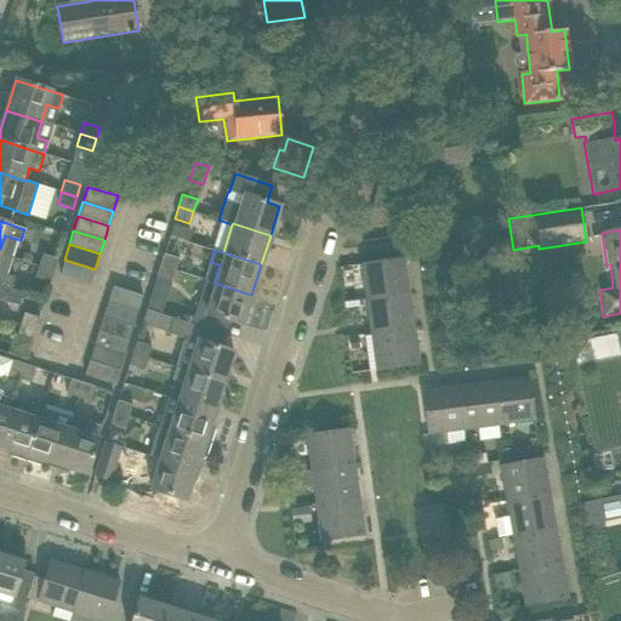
[(43,254),(38,266),(53,271),(57,258),(43,254)]
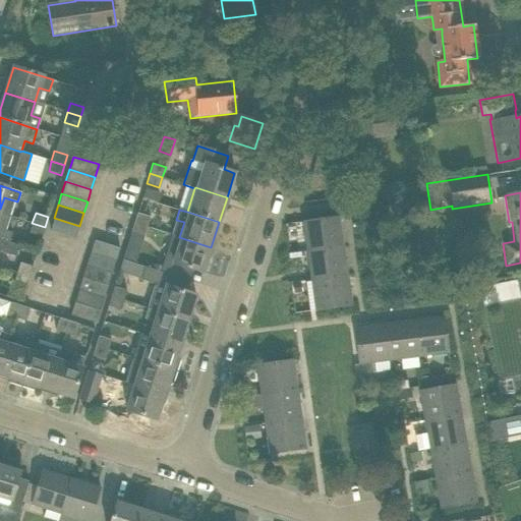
[(136,213),(133,223),(147,227),(150,217),(136,213)]
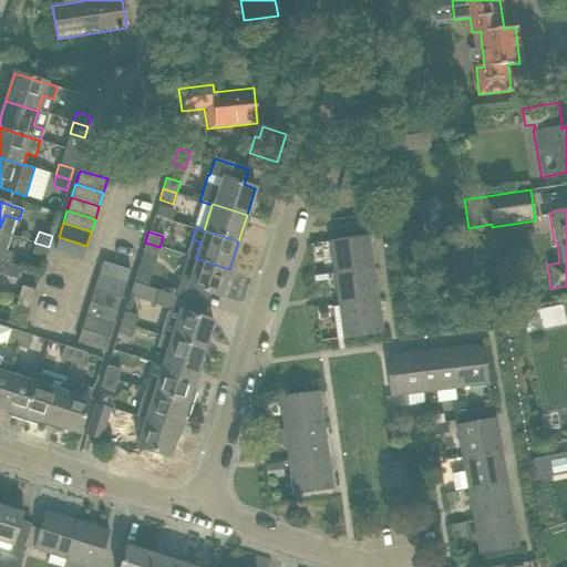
[(329,241),(333,275),(373,268),(369,236),(329,241)]
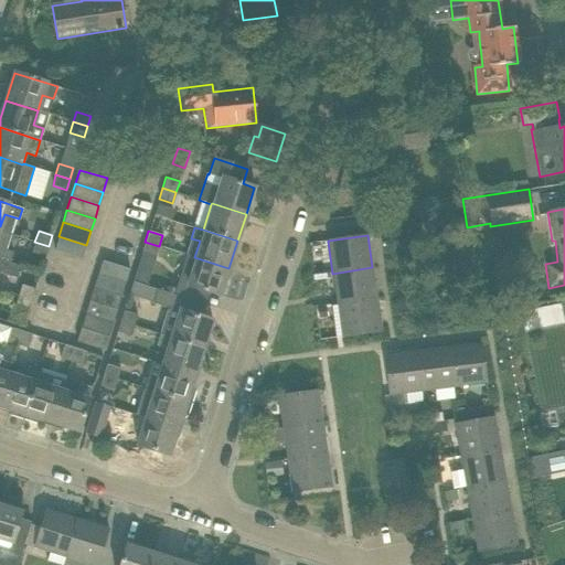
[(86,245),(59,236),(54,251),(82,259),(86,245)]
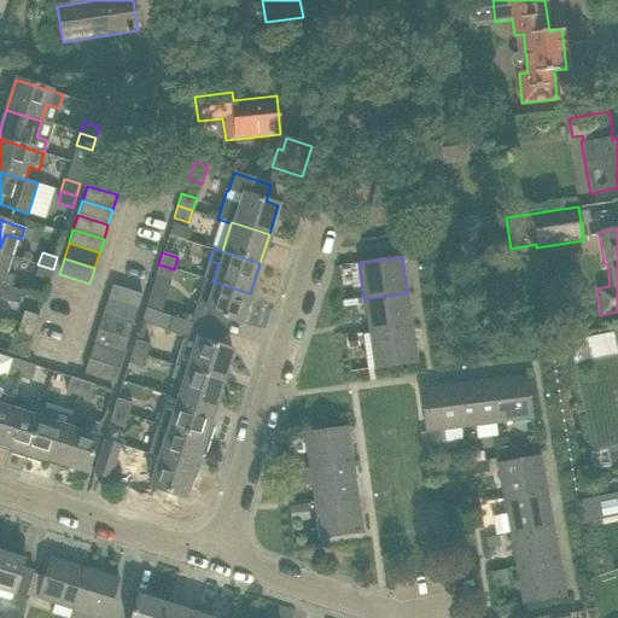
[(53,269),(38,264),(34,275),(50,280),(53,269)]
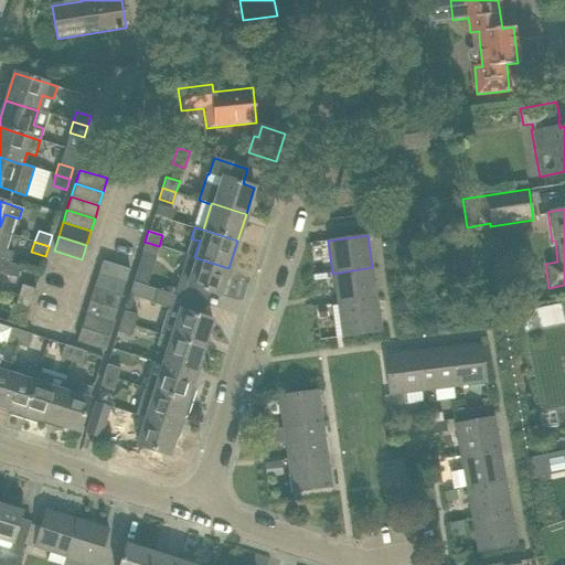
[(159,246),(145,242),(141,252),(156,256),(159,246)]
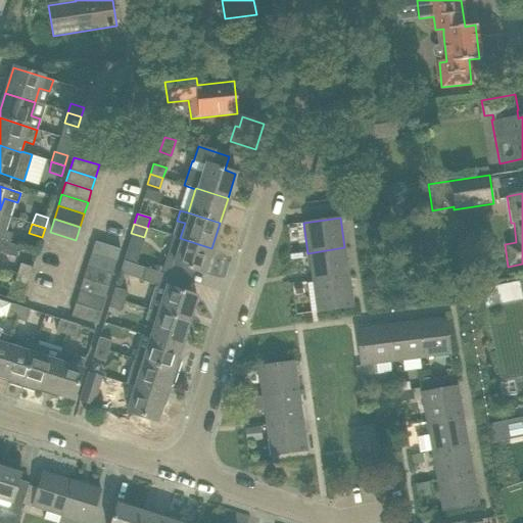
[(0,240),(8,242),(11,233),(0,229),(0,240)]
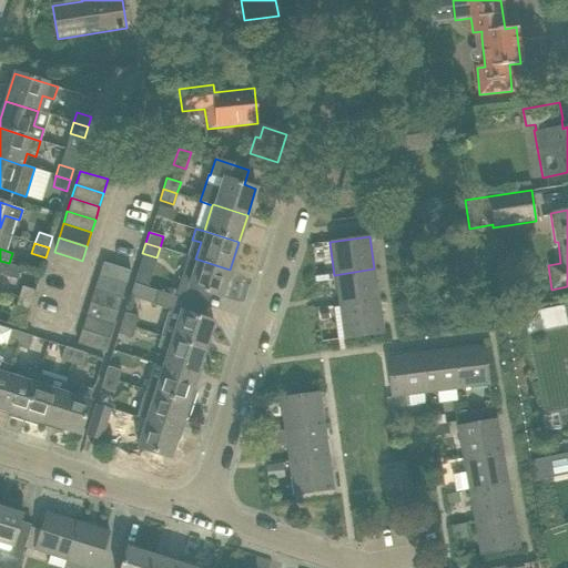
[(230,270),(195,259),(186,286),(221,297),(230,270)]
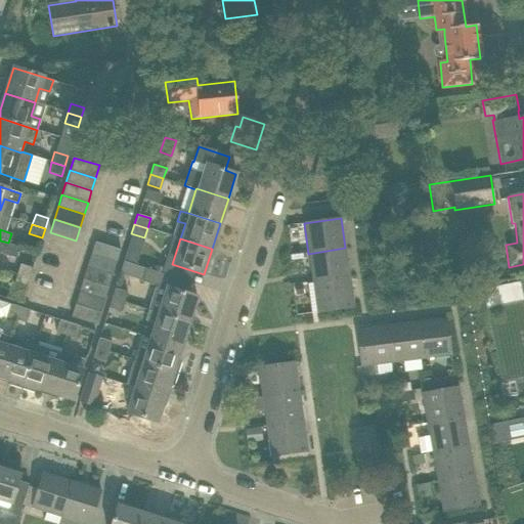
[(0,241),(0,252),(14,257),(17,246),(8,243),(0,241)]
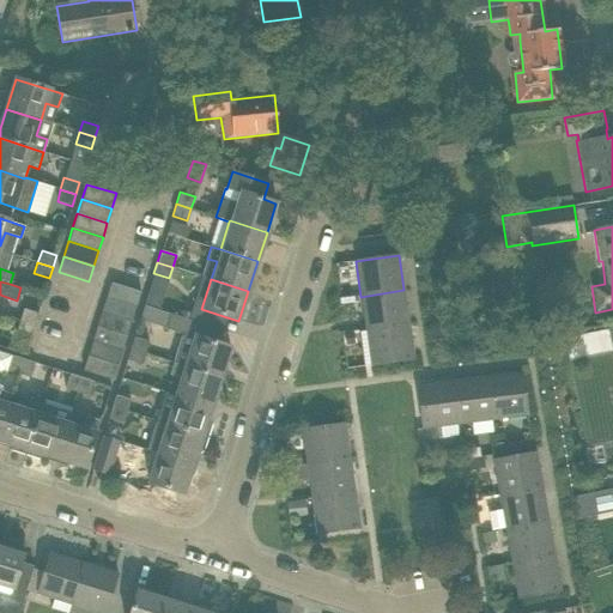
[(110,281),(105,297),(135,305),(140,291),(110,281)]
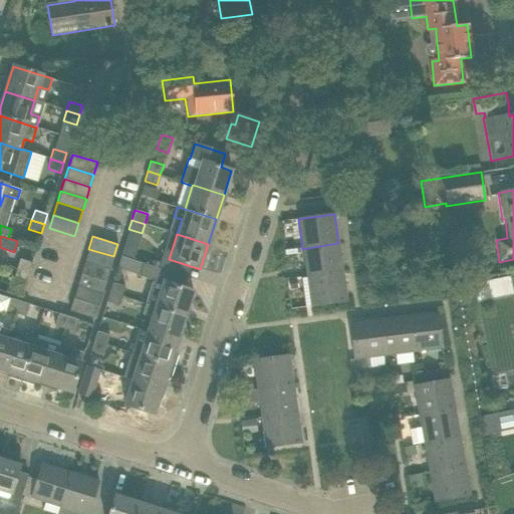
[(302,249),(306,277),(343,272),(338,243),(302,249)]
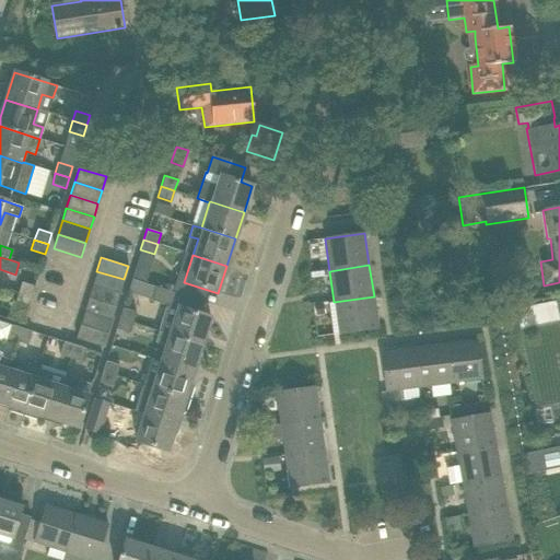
[(96,271),(93,284),(119,293),(124,279),(96,271)]
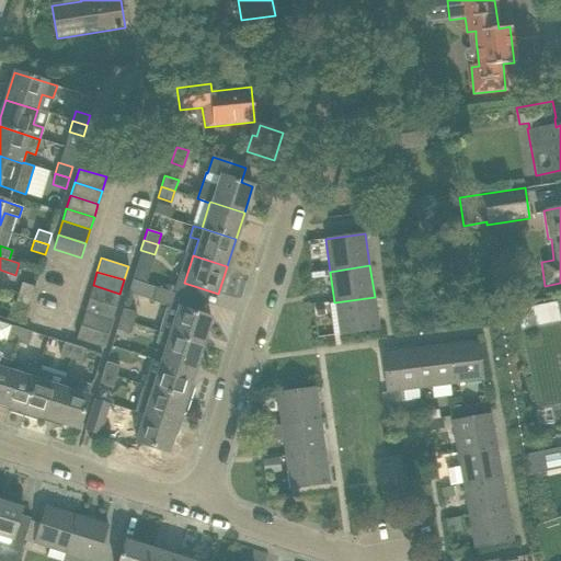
[(21,282),(18,294),(32,297),(35,286),(21,282)]
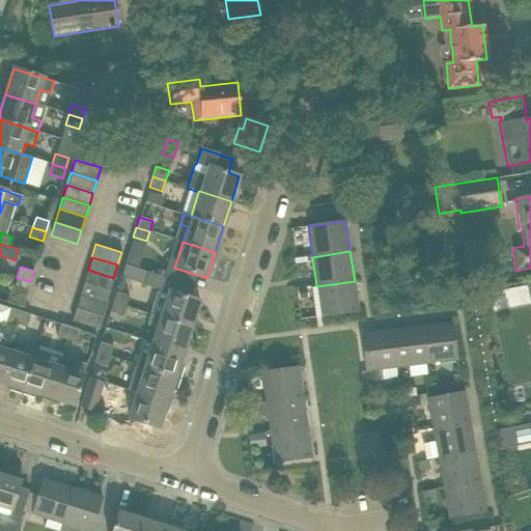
[(88,270),(84,282),(110,290),(113,278),(88,270)]
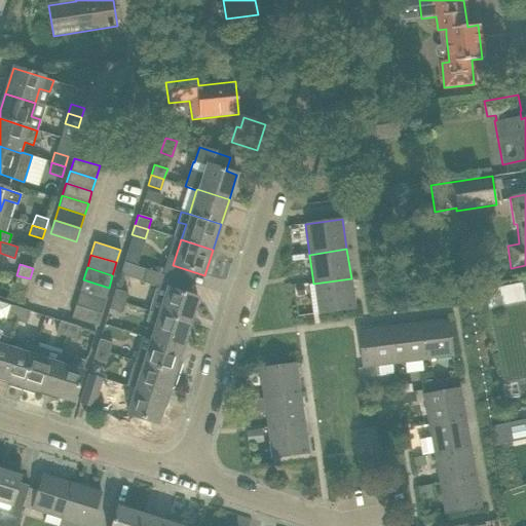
[(157,287),(148,311),(189,324),(197,299),(163,288),(166,276),(145,269),(141,282),(157,287)]
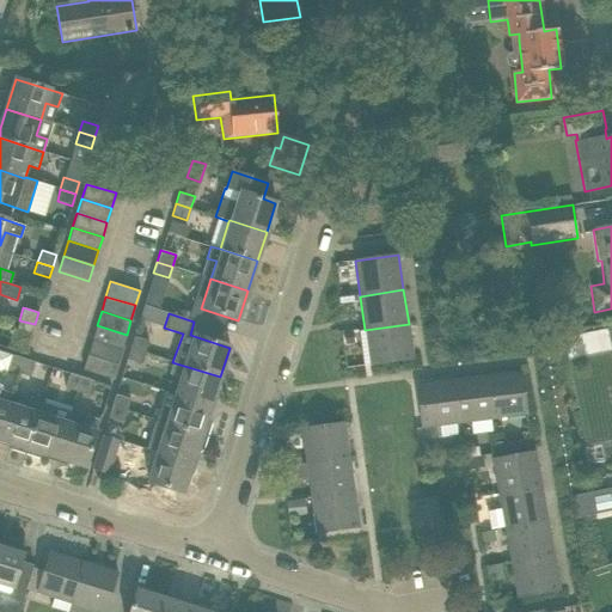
[(35,324),(19,320),(16,331),(31,336),(35,324)]
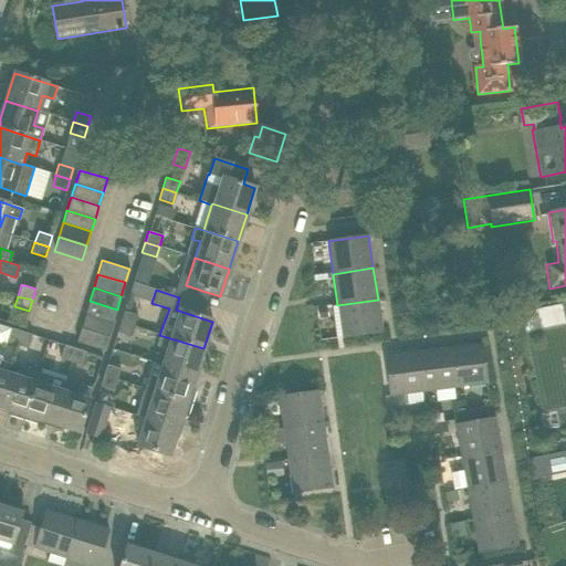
[(378,300),(337,305),(342,337),(383,332),(378,300)]
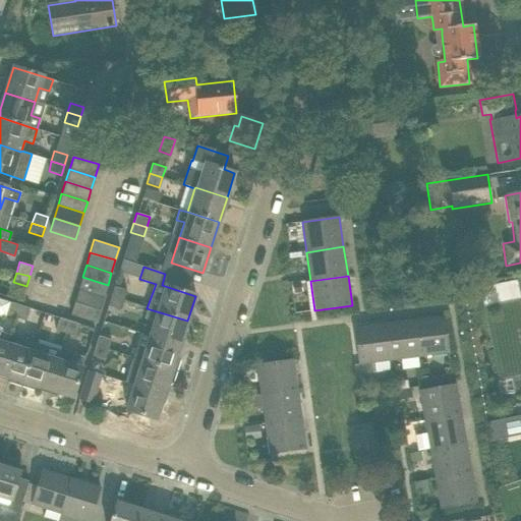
[(82,277),(78,290),(103,298),(108,285),(82,277)]
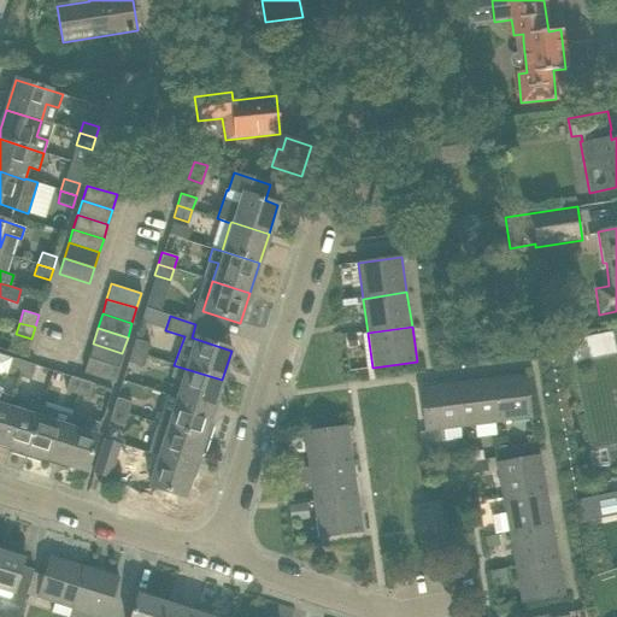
[(599,335),(569,341),(574,362),(603,356),(599,335)]
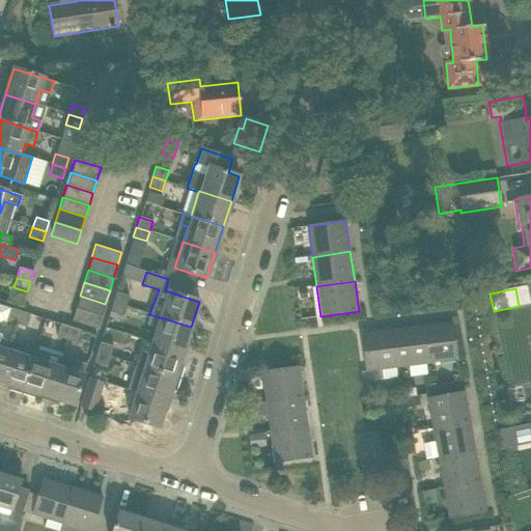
[(116,291),(112,302),(126,306),(129,296),(116,291)]
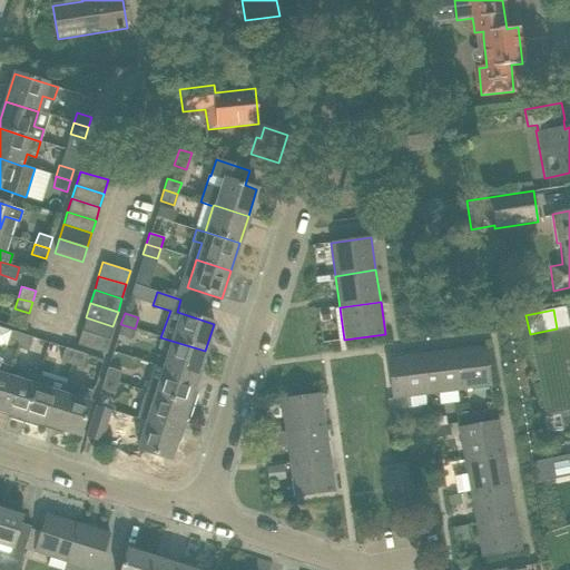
[(86,317),(81,331),(109,338),(112,326),(86,317)]
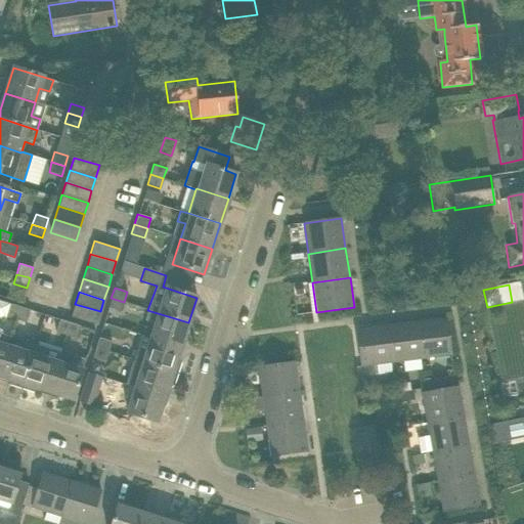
[(124,302),(111,298),(108,307),(121,312),(124,302)]
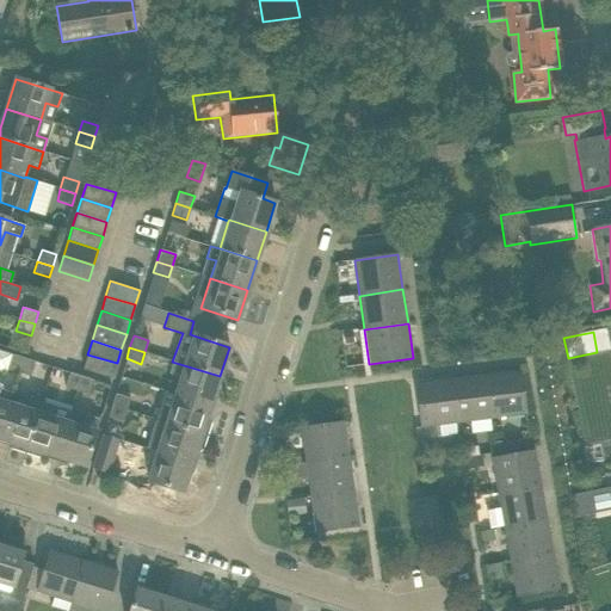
[(6,369),(19,372),(24,358),(11,353),(6,369)]
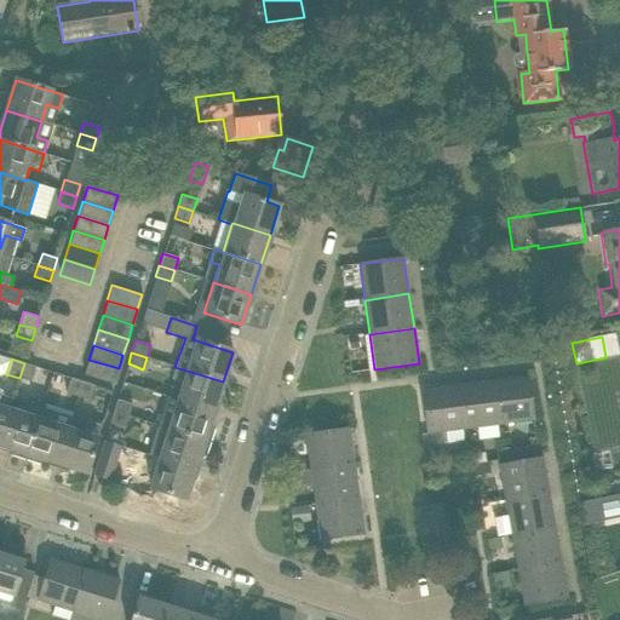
[(119,368),(89,360),(84,374),(114,384),(119,368)]
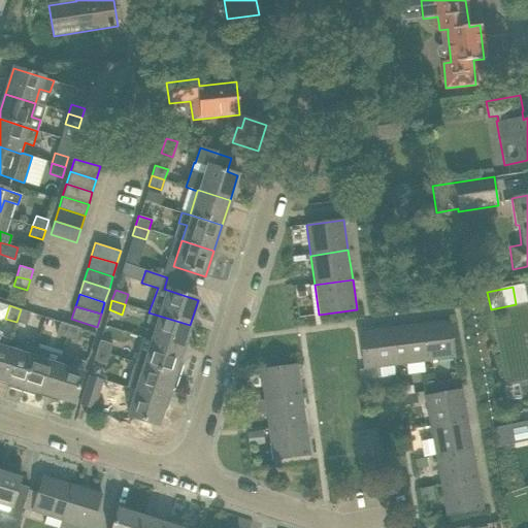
[(21,309),(17,322),(26,325),(30,312),(21,309)]
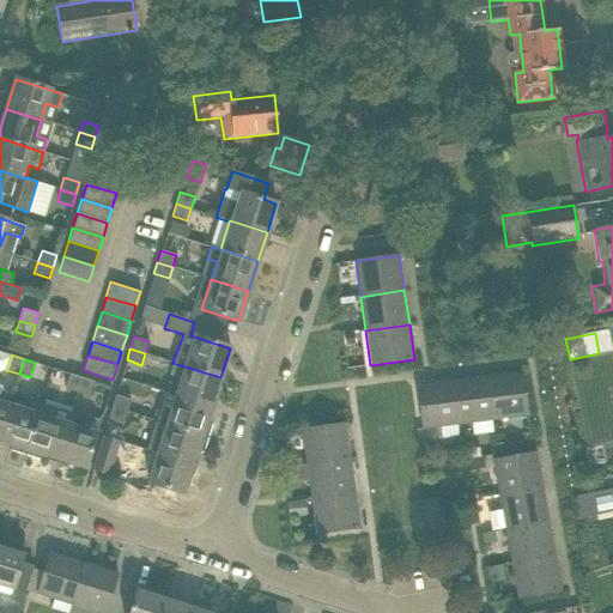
[(180,377),(175,394),(175,395),(212,406),(220,377),(173,363),(169,374),(180,377)]
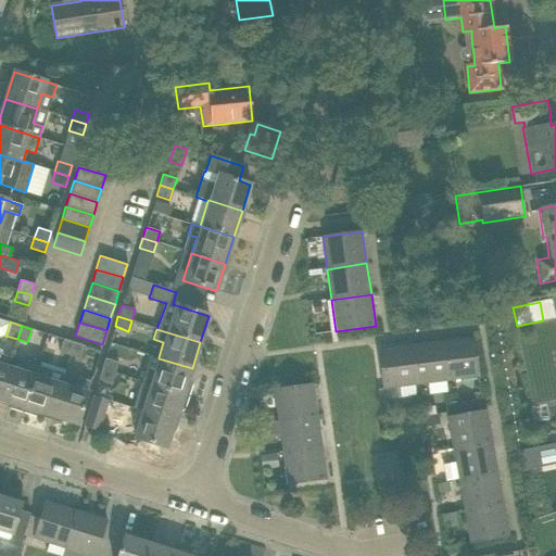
[(474,338),(441,342),(446,381),(478,378),(474,338)]
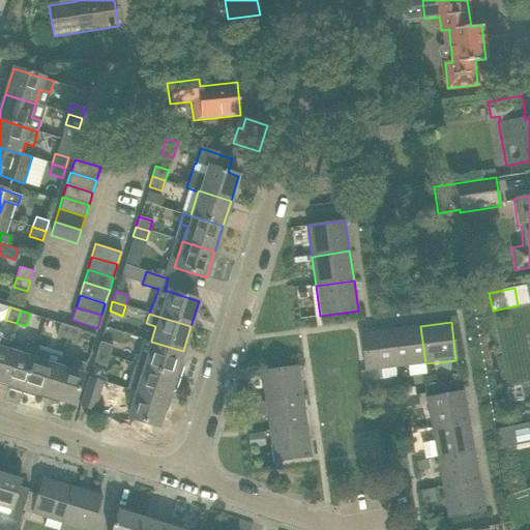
[(55,335),(66,339),(70,326),(60,323),(55,335)]
